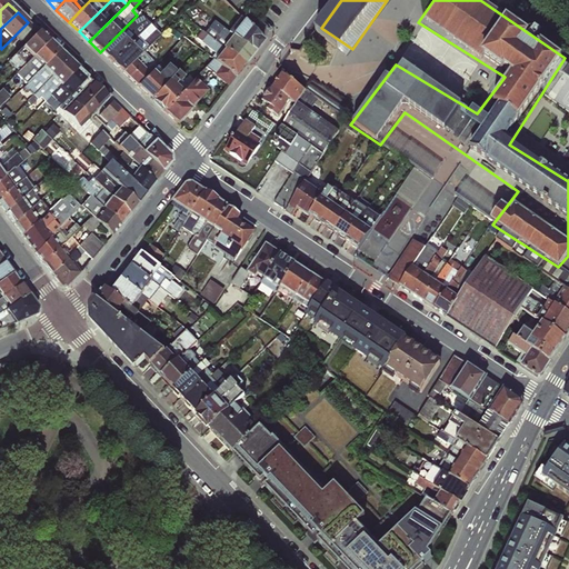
[(149,25),(137,16),(100,52),(111,62),(149,25)]
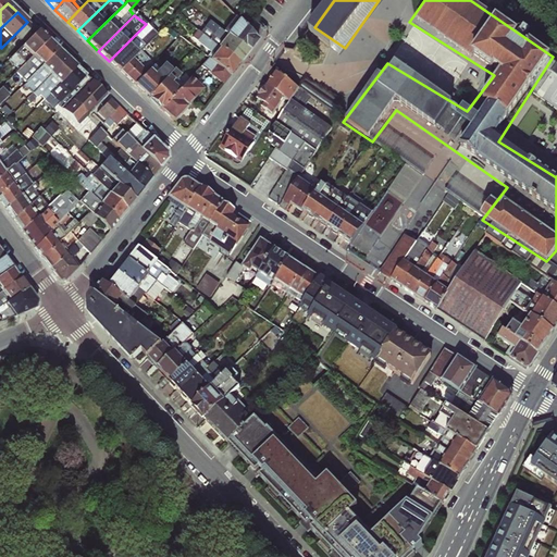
[(197,31),(239,63),(249,50),(226,34),(203,16),(195,28),(197,31)]
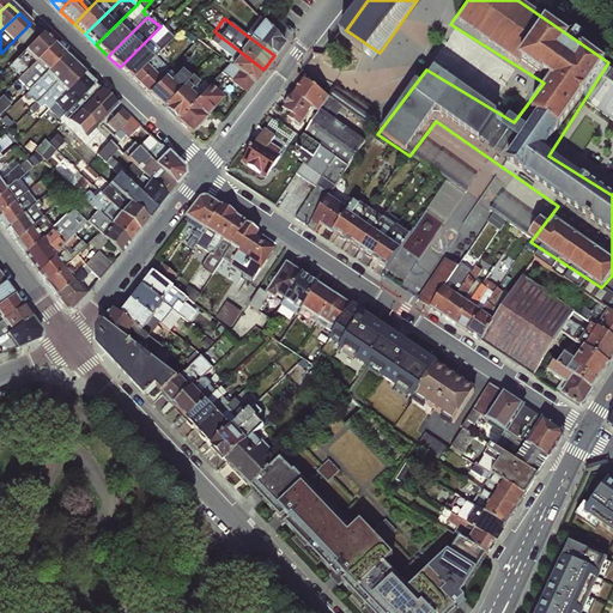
[(249,37),(274,55),(284,43),(261,22),(249,37)]
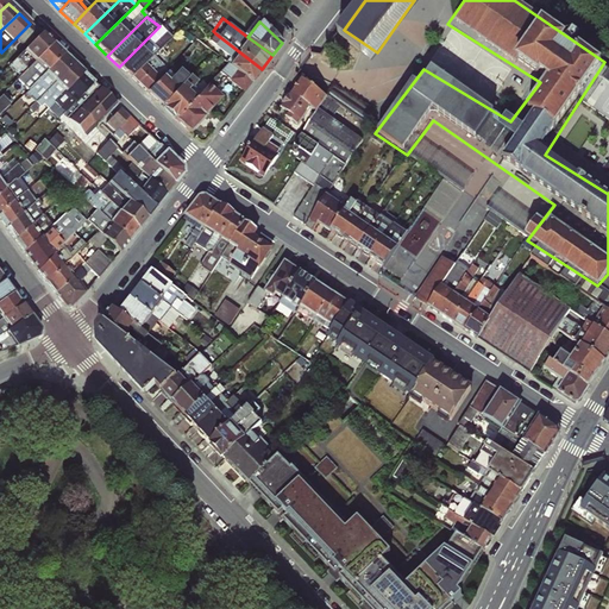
[(30,45),(42,32),(30,24),(20,33),(30,45)]
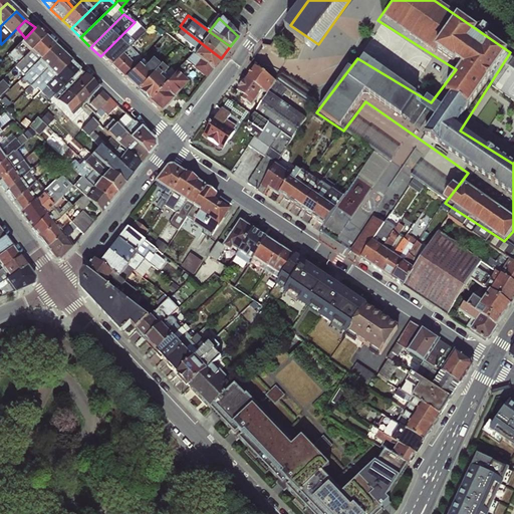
[(144,32),(135,22),(100,56),(110,65),(129,47),(144,32)]
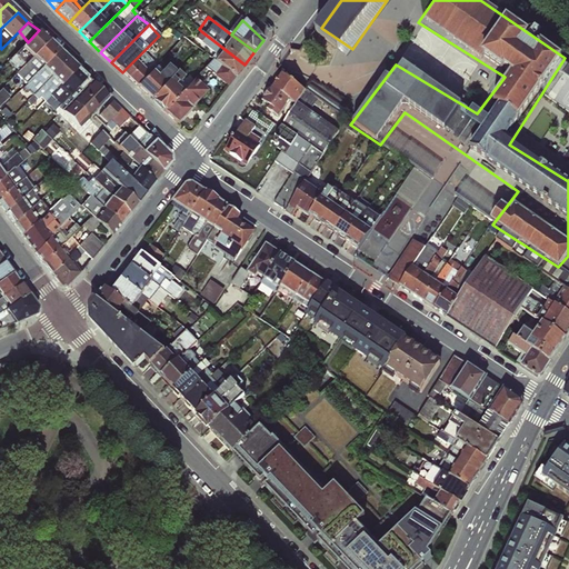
[(18,71),(49,40),(39,30),(28,42),(5,66),(9,70),(13,67),(18,71)]
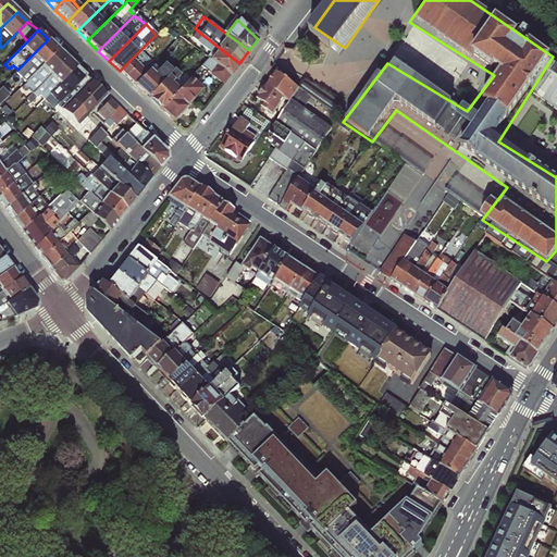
[(239,63),(197,31),(192,37),(210,52),(207,56),(209,58),(230,74),(239,63)]
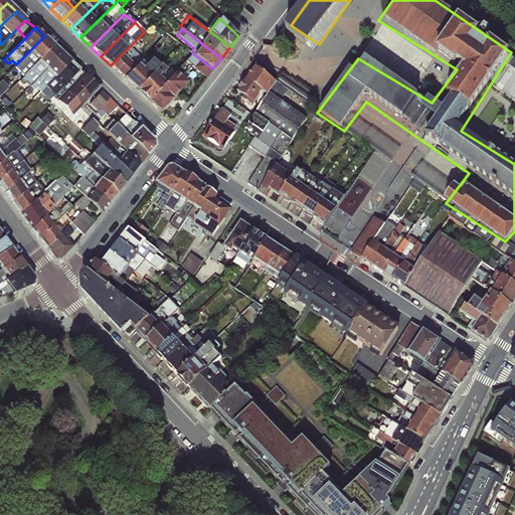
[(24,75),(53,45),(44,36),(16,64),(15,66),(24,75)]
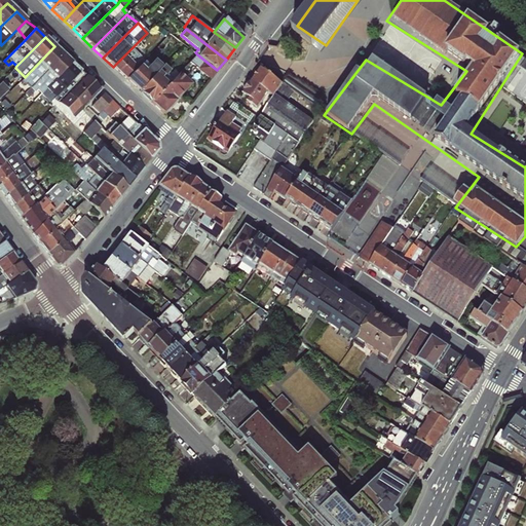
[(31,87),(64,54),(54,46),(25,77),(28,81),(27,83),(31,87)]
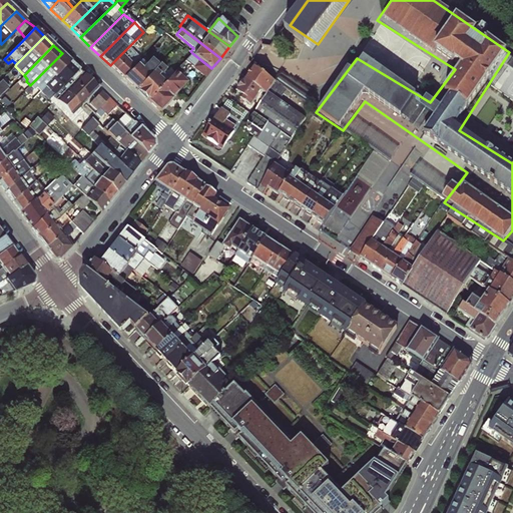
[(141,61),(128,47),(110,65),(123,78),(141,61)]
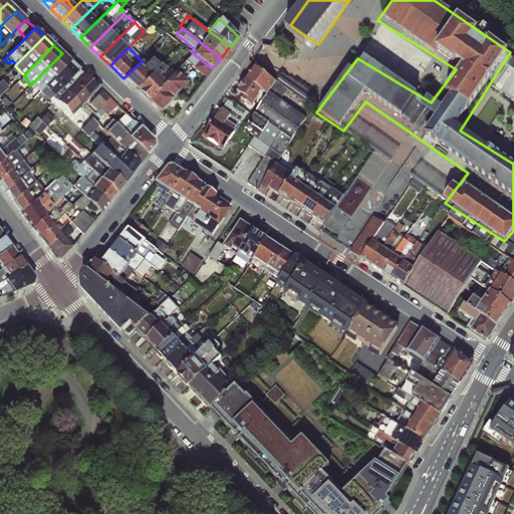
[(46,86),(70,61),(62,53),(30,85),(27,88),(32,93),(35,90),(36,91),(38,90),(40,91),(46,86)]
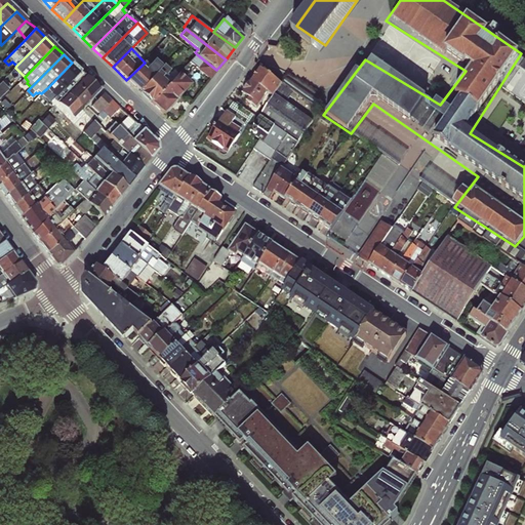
[(216,70),(197,54),(189,63),(210,79),(216,70)]
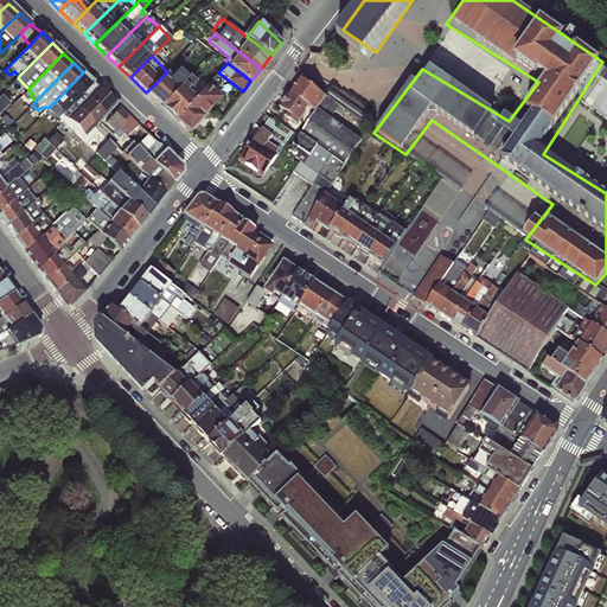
[(173,77),(167,72),(146,93),(160,106),(186,78),(179,71),(173,77)]
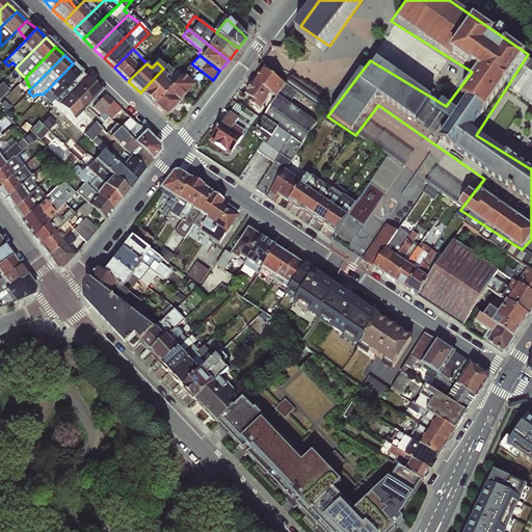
[(73,63),(48,89),(51,94),(44,102),(49,106),(54,101),(62,91),(72,82),(81,72),(73,63)]
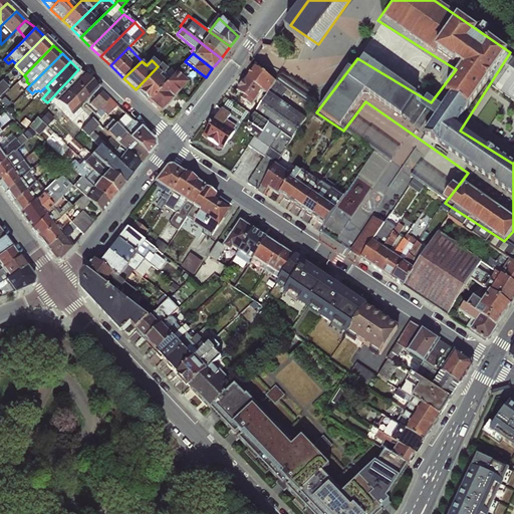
[(160,64),(158,66),(136,89),(148,100),(164,84),(158,78),(166,69),(160,64)]
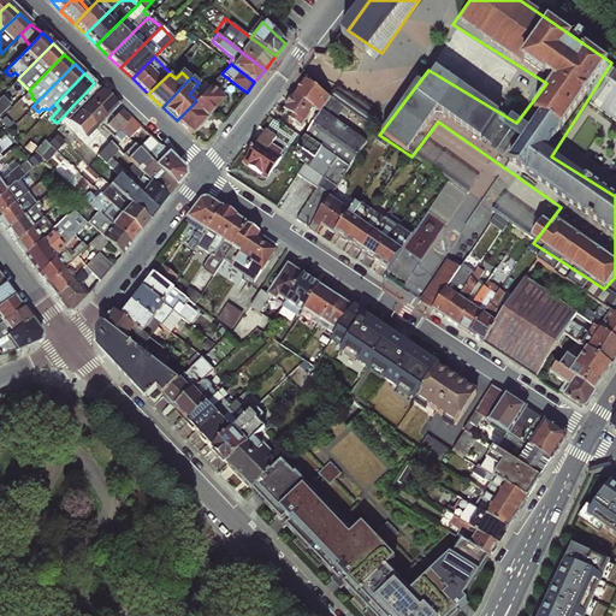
[(294,95),(336,120),(339,114),(345,118),(350,112),(304,81),(294,95)]
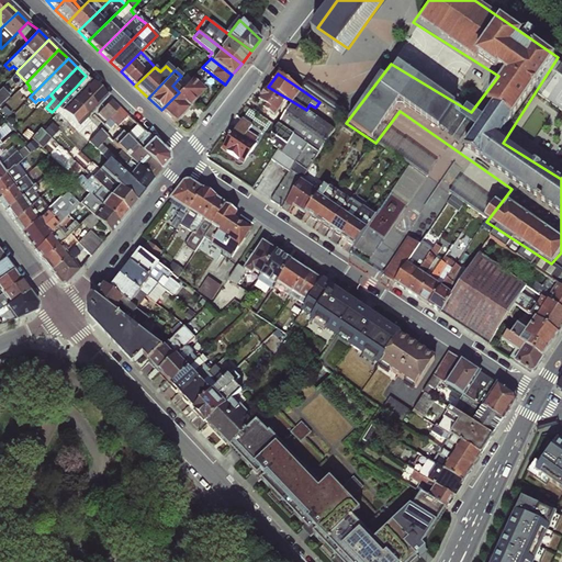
[(76,87),(97,107),(107,97),(86,76),(76,87)]
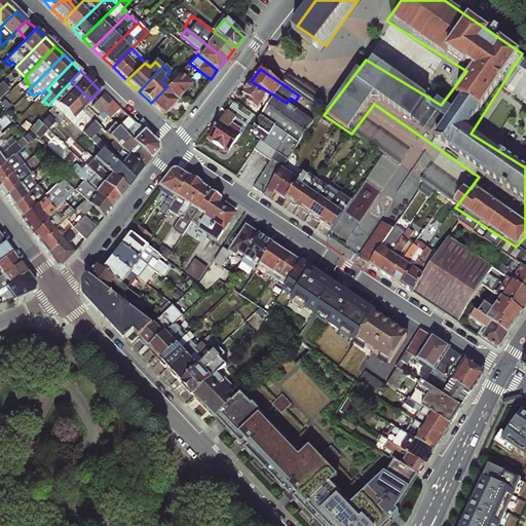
[(191,84),(180,73),(167,86),(151,103),(163,114),(191,84)]
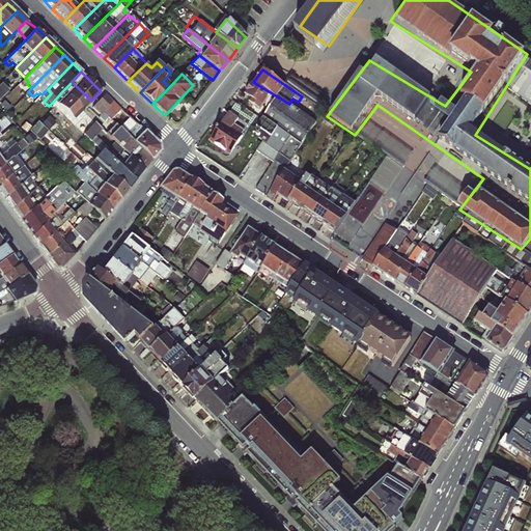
[(91,101),(72,82),(62,91),(83,110),(91,101)]
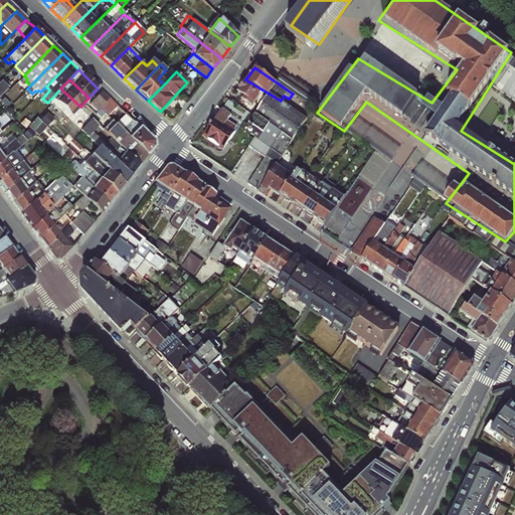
[(265,158),(276,165),(306,119),(281,101),(245,79),(236,93),(243,97),(241,100),(251,107),(259,109),(246,126),(249,128),(247,132),(253,138),(248,147),(265,158)]
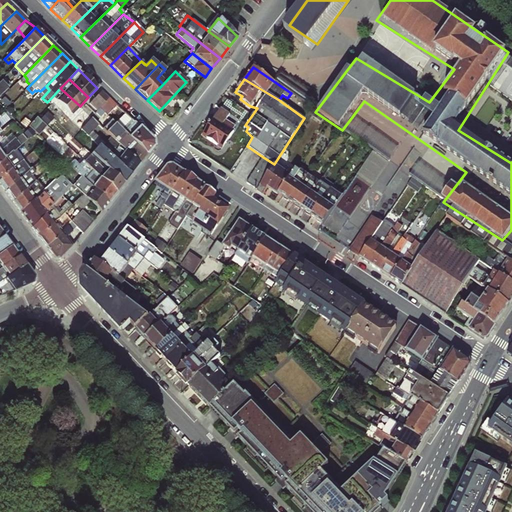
[(80,106),(60,88),(52,97),(71,115),(80,106)]
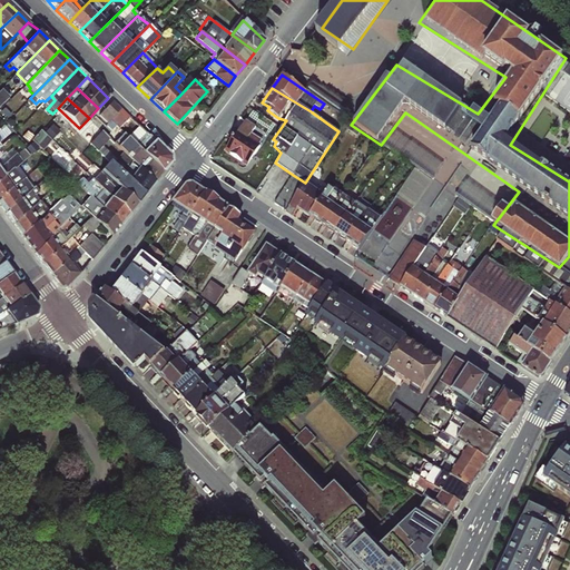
[(117,98),(100,114),(115,128),(119,124),(123,127),(134,116),(117,98)]
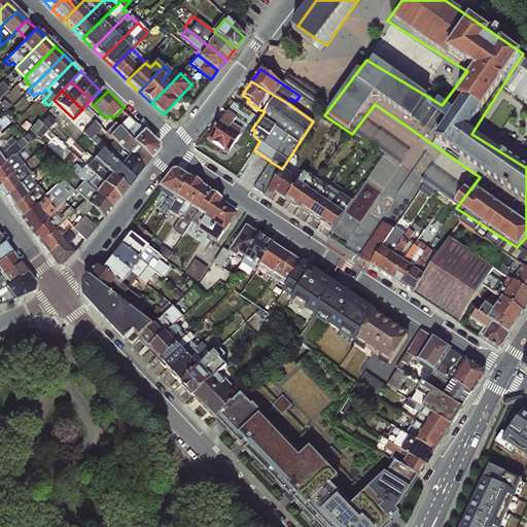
[(213,144),(229,154),(241,135),(240,134),(241,131),(233,125),(237,117),(226,112),(207,142),(212,145),(213,144)]
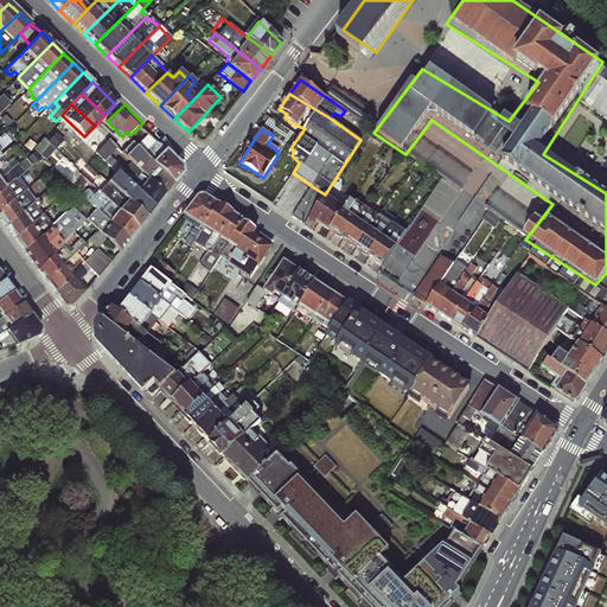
[(0,192),(31,167),(42,157),(45,160),(63,139),(56,133),(46,142),(40,136),(31,147),(33,148),(27,153),(17,142),(13,146),(21,154),(14,161),(13,159),(0,170),(0,192)]
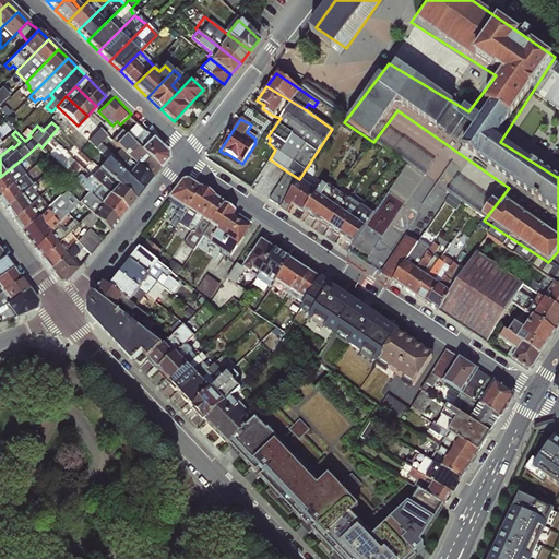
[(126,134),(159,168),(167,159),(166,153),(151,139),(146,133),(143,131),(135,123),(126,134)]
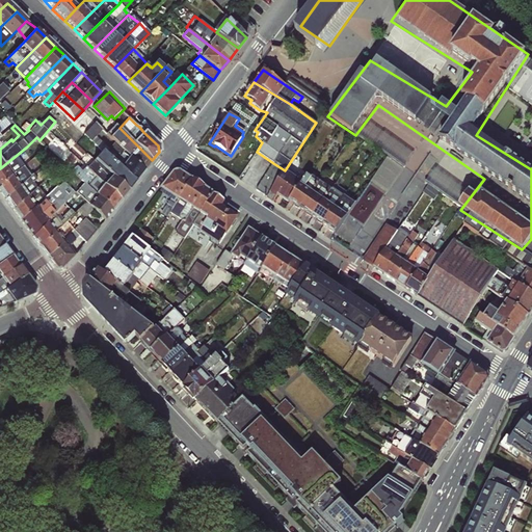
[(102,152),(135,181),(144,169),(114,142),(109,150),(96,137),(102,129),(95,123),(83,135),(102,152)]
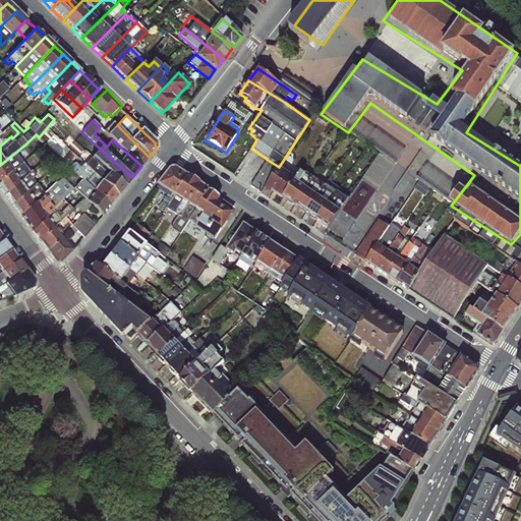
[(112,139),(141,166),(149,157),(117,125),(113,122),(104,131),(112,139)]
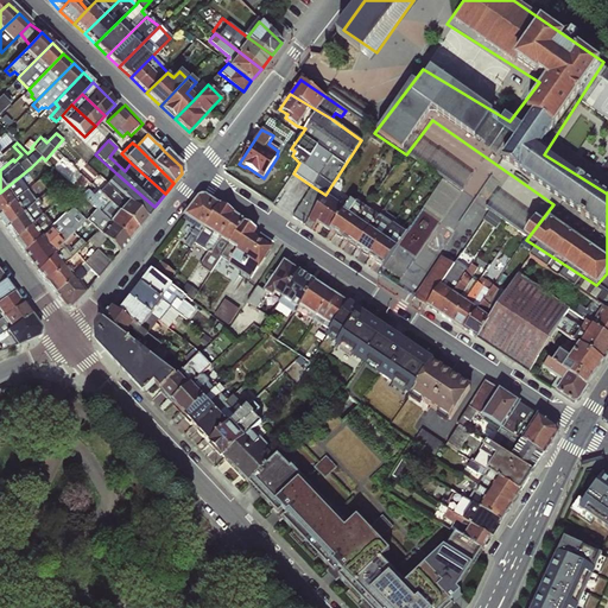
[(31,168),(0,192),(0,211),(29,189),(23,183),(36,172),(31,168)]
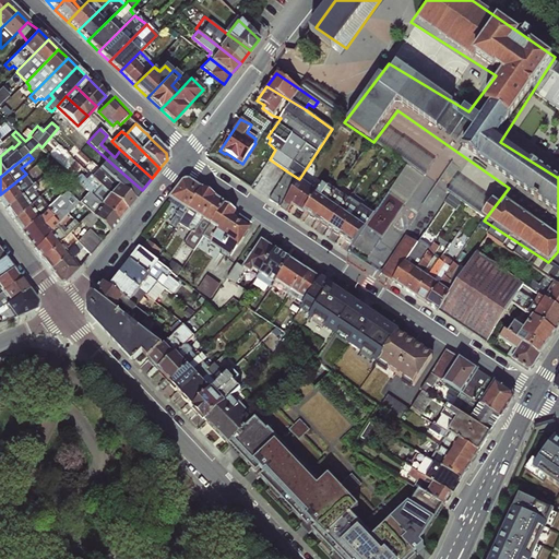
[(99,169),(134,200),(142,190),(107,159),(99,168),(99,169)]
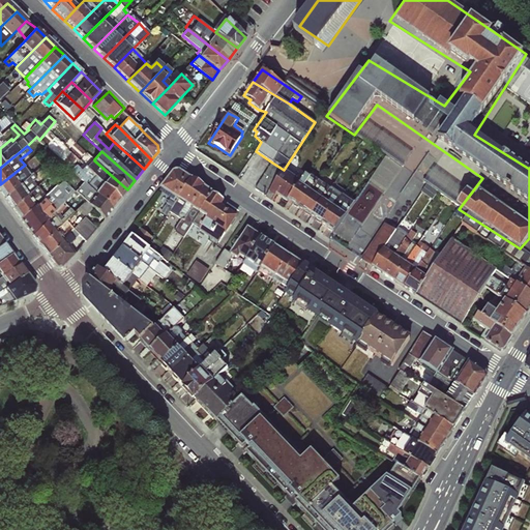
[(88,168),(120,200),(127,189),(94,160),(88,168)]
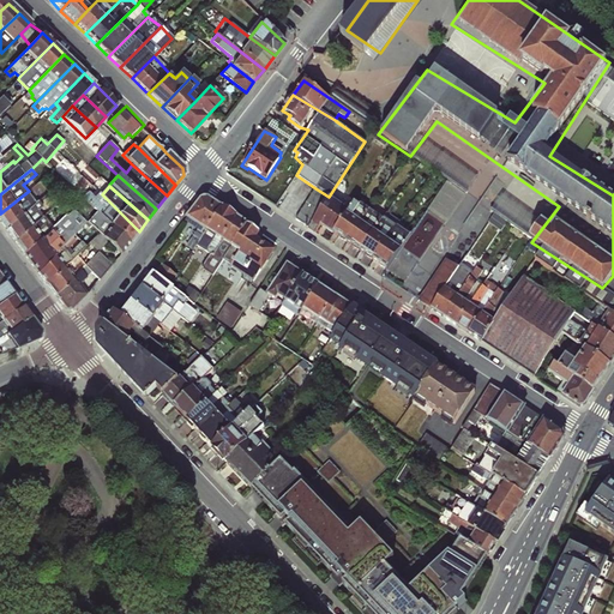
[(329,197),(315,188),(296,220),(307,228),(329,197)]
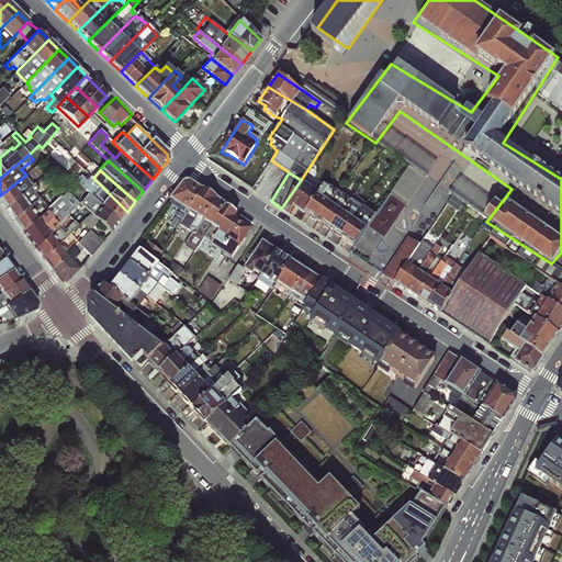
[(26,175),(0,195),(0,203),(4,210),(34,183),(27,175),(26,175)]
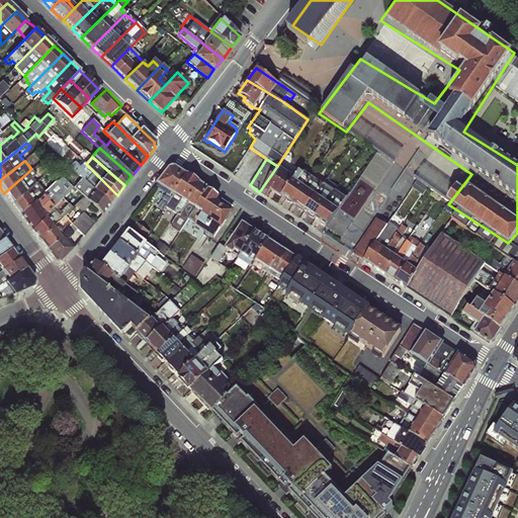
[(85,181),(109,204),(117,195),(86,164),(81,161),(78,165),(74,162),(70,167),(85,181)]
